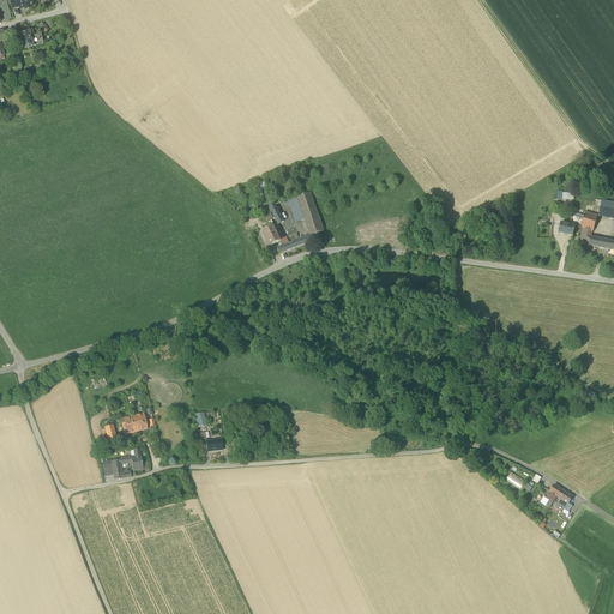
[(6,4),(1,5),(5,22),(11,19),(6,4)]
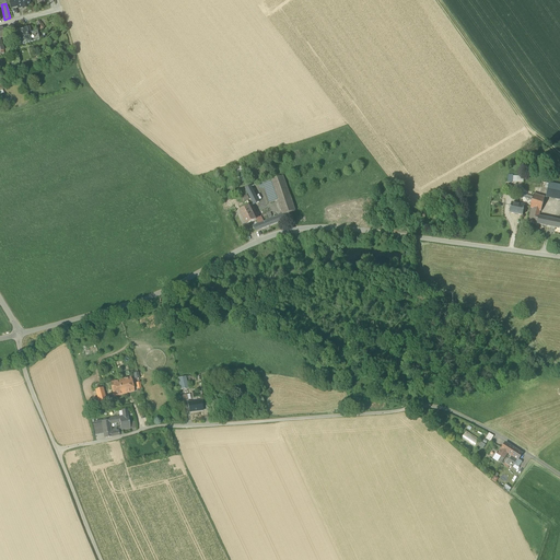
[(14,33),(19,46),(39,41),(37,32),(31,34),(28,27),(25,28),(26,30),(14,33)]
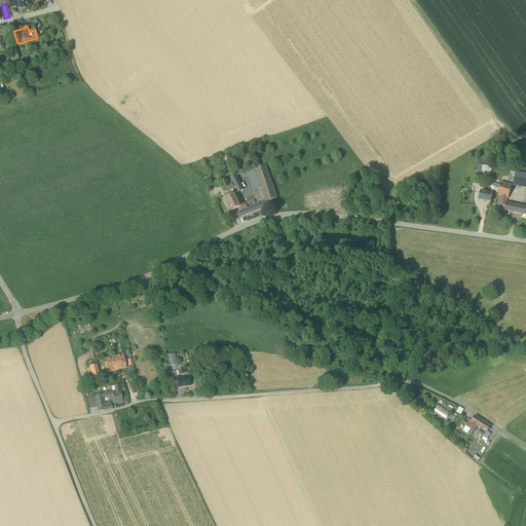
[(227,156),(220,158),(224,170),(226,170),(224,163),(229,161),(227,156)]
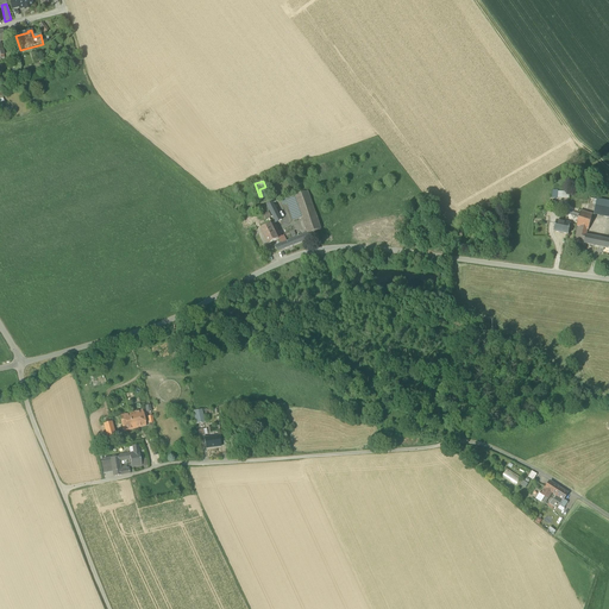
[(302,219),(307,234),(308,234),(321,230),(319,224),(308,192),(294,196),(281,201),(282,206),(287,205),(293,221),(302,219)]
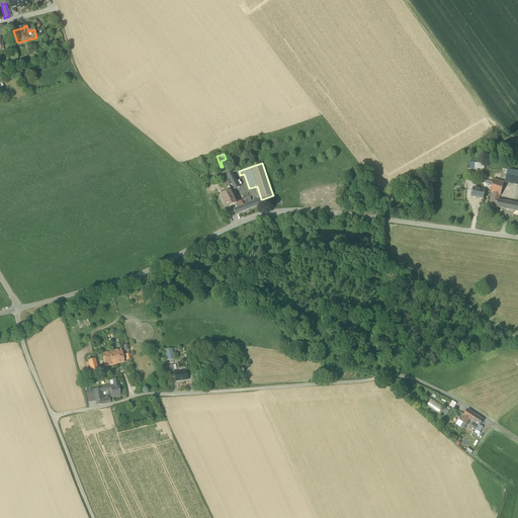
[(505,183),(517,185),(517,171),(508,170),(507,175),(505,183)]
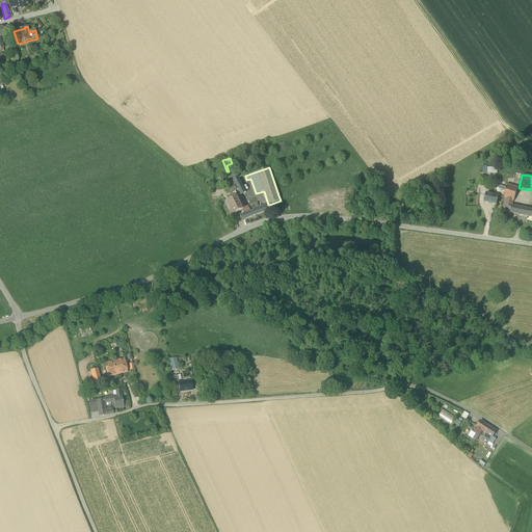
[(241,194),(241,195),(246,192),(239,178),(233,180),(241,194)]
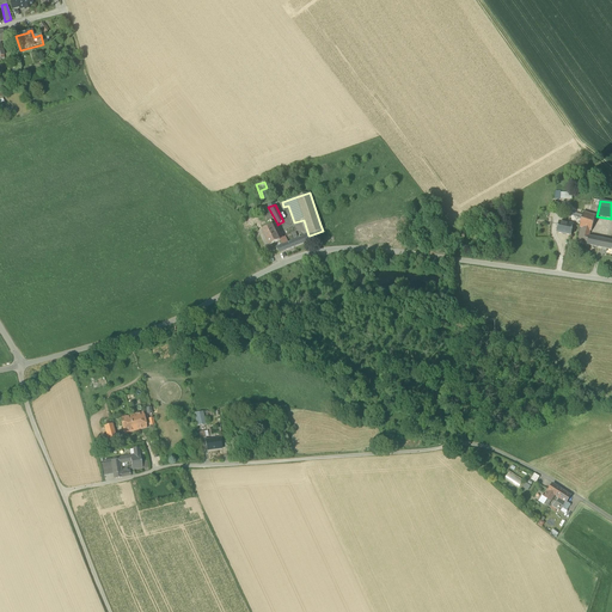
[(581,228),(591,232),(595,216),(583,212),(582,215),(581,219),(581,220),(580,227),(580,228),(581,228)]
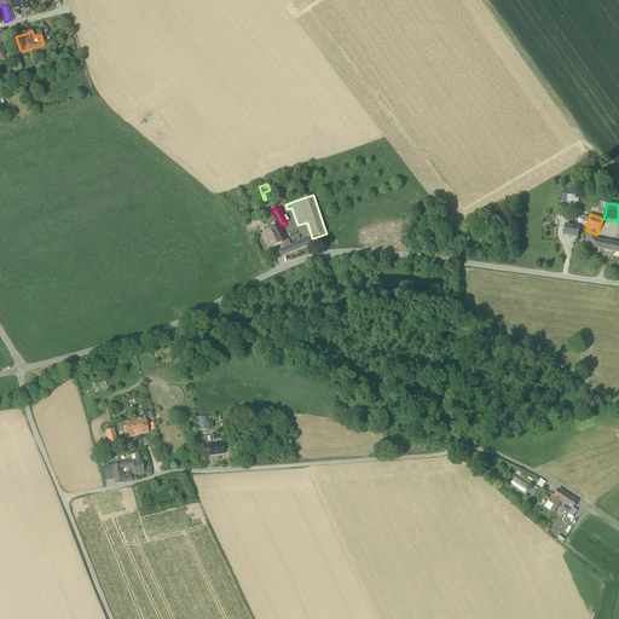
[(577,218),(573,227),(579,229),(586,230),(588,223),(588,221),(577,218)]
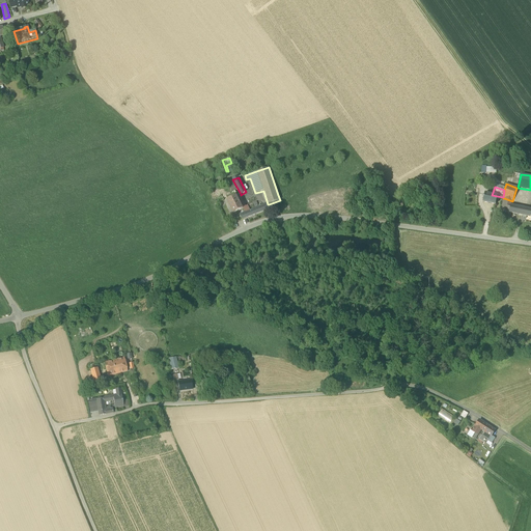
[(496,205),(497,196),(492,195),(485,193),(483,202),(496,205)]
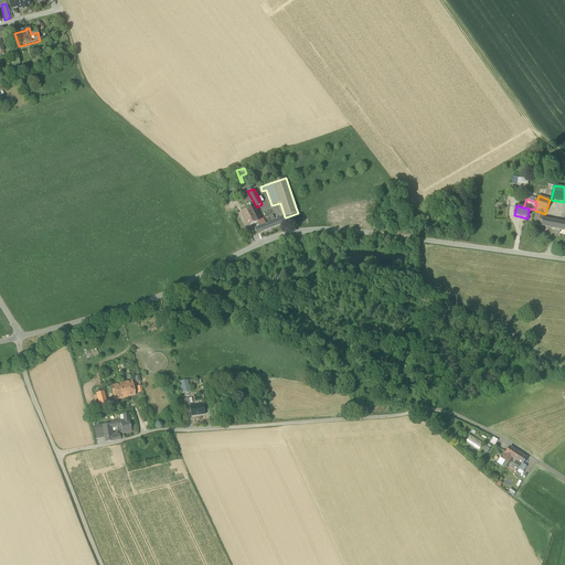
[(258,222),(262,227),(266,225),(263,220),(260,221),(255,208),(252,209),(258,222)]
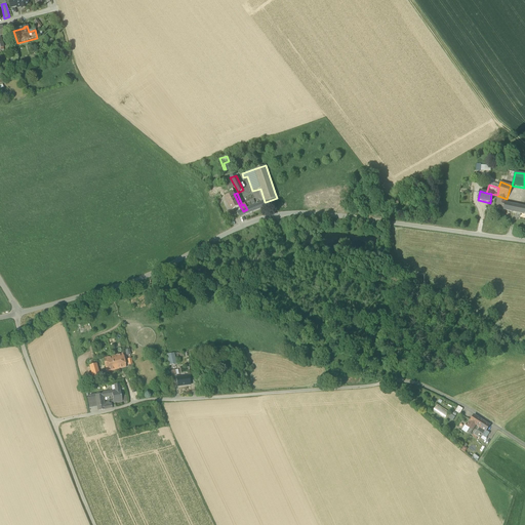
[(225,198),(231,211),(240,206),(234,194),(225,198)]
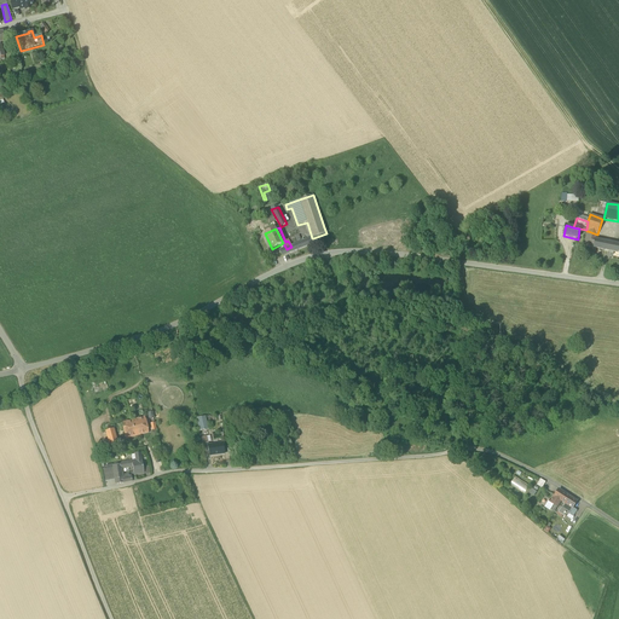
[(596,239),(597,235),(588,231),(586,231),(584,246),(594,248),(595,239),(596,239)]
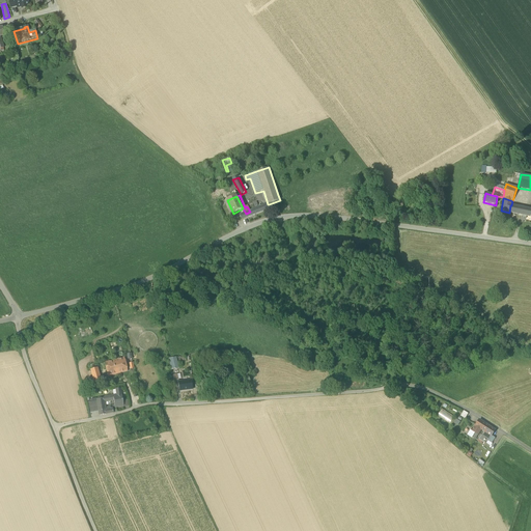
[(240,216),(242,220),(264,211),(270,208),(269,204),(262,206),(250,212),(246,214),(240,216)]
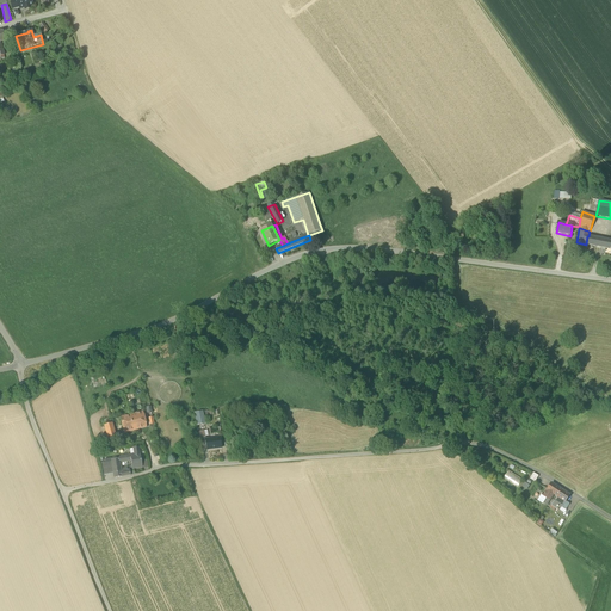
[(586,245),(597,247),(598,239),(588,236),(587,236),(586,245)]
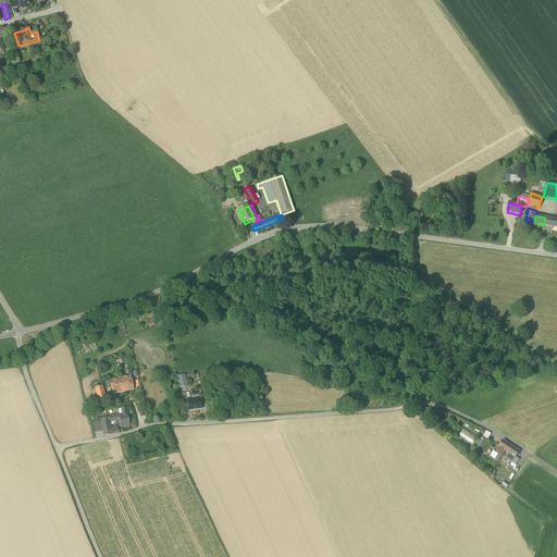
[(176,376),(180,388),(187,386),(185,375),(176,376)]
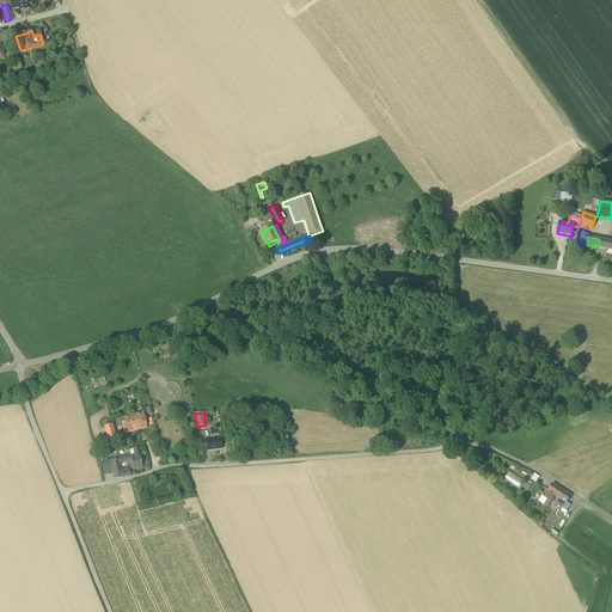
[(122,420),(126,433),(138,430),(138,429),(146,427),(142,414),(122,420)]
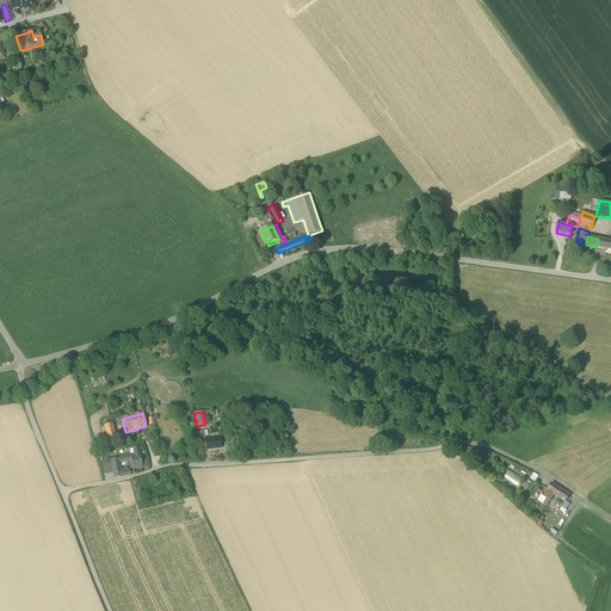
[(116,437),(112,425),(105,426),(107,438),(116,437)]
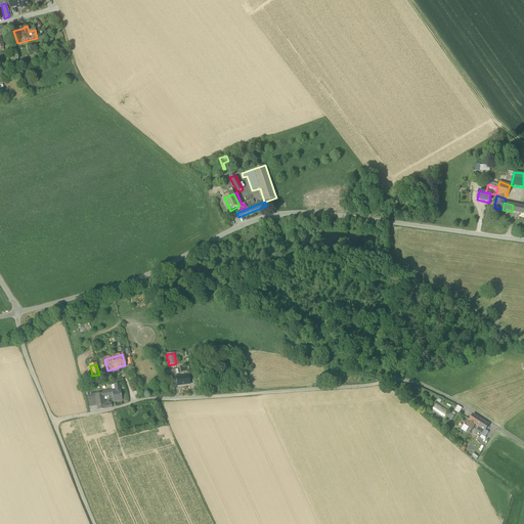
[(176,377),(177,386),(189,384),(188,375),(176,377)]
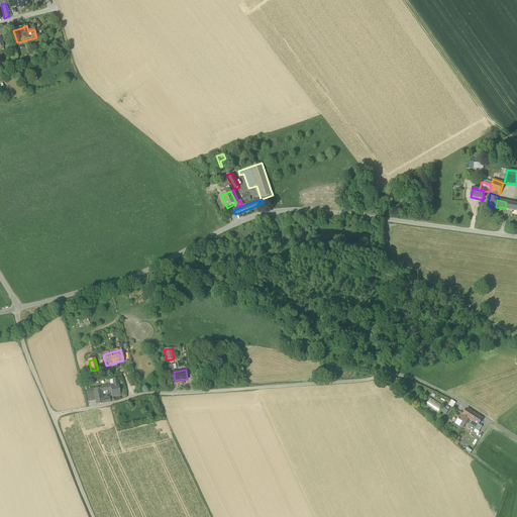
[(118,384),(117,379),(112,379),(113,385),(100,387),(102,392),(111,390),(112,397),(120,396),(118,384)]
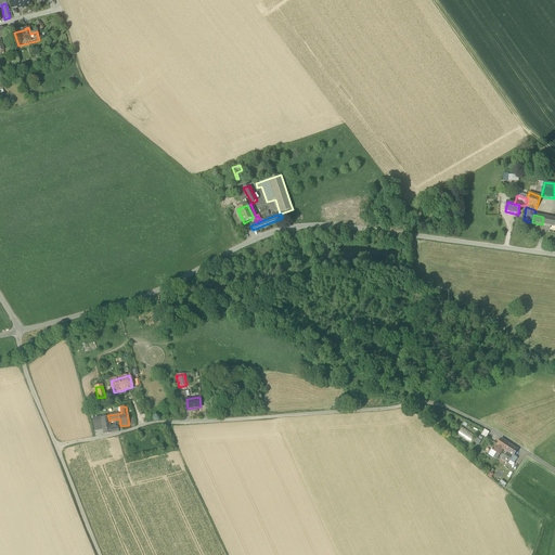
[(103,429),(103,435),(112,434),(118,431),(118,427),(116,427),(115,425),(110,426),(110,421),(107,415),(101,416),(101,417),(101,418),(102,426),(103,429)]
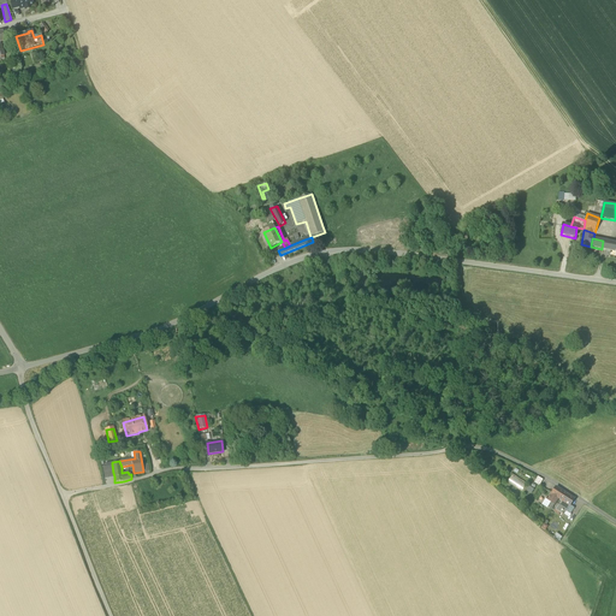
[(102,466),(105,474),(113,473),(112,465),(102,466)]
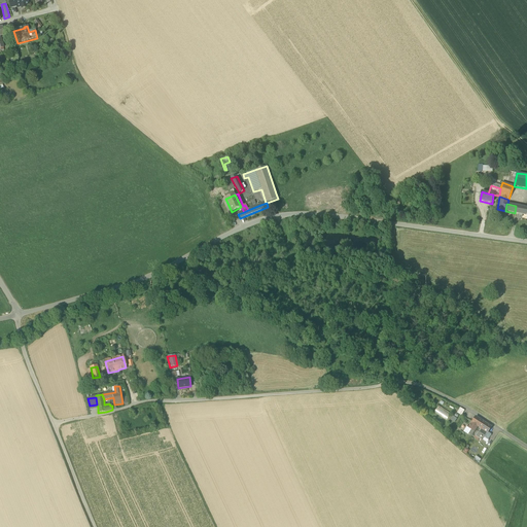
[(450,415),(438,407),(434,413),(447,421),(450,415)]
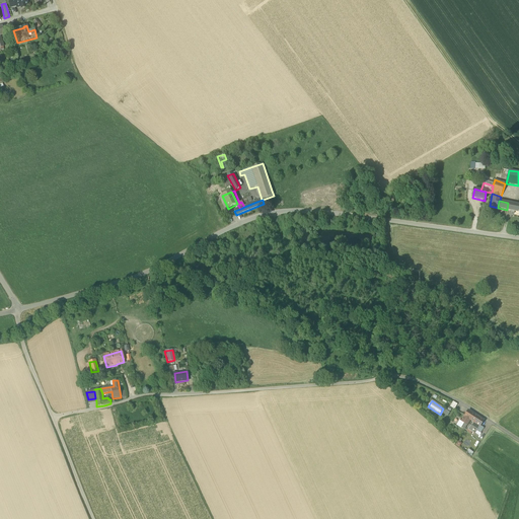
[(468,411),(464,417),(470,420),(471,421),(475,415),(468,411)]
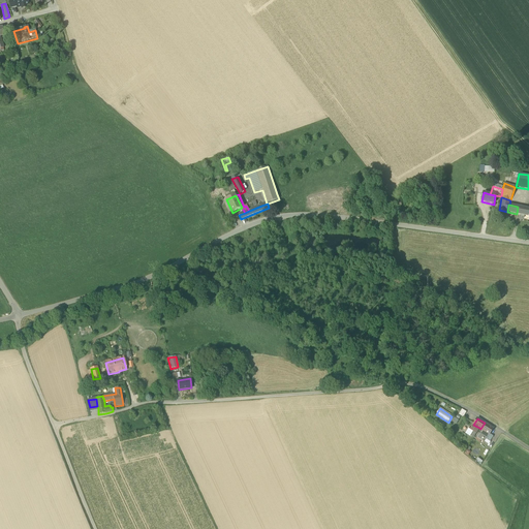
[(480,429),(483,430),(489,435),(490,434),(493,429),(485,423),(480,429)]
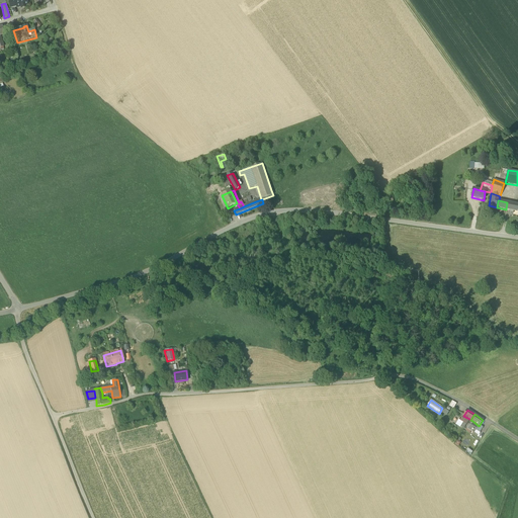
[(466,425),(469,419),(463,416),(460,421),(459,420),(459,419),(458,419),(455,424),(461,428),(462,427),(464,424),(466,425)]
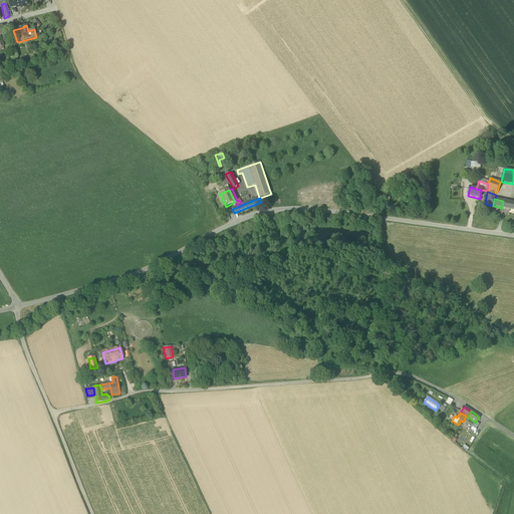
[(473,427),(475,423),(469,418),(463,426),(465,427),(465,426),(471,430),(473,427)]
